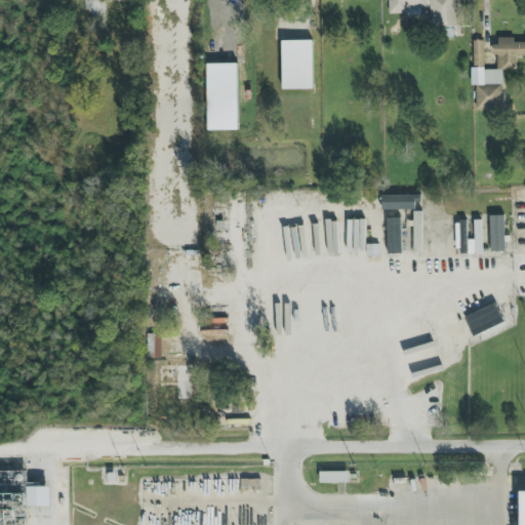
[(388,0),(389,14),(427,14),(427,28),(455,28),(454,0),(388,0)]
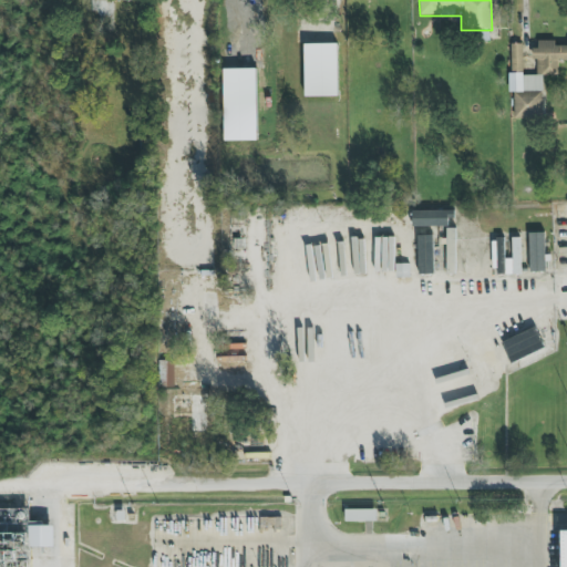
[(543,119),(543,75),(557,75),(557,60),(566,60),(566,45),(555,47),(555,41),(535,41),(534,60),(536,60),(536,76),(522,76),(523,44),(511,44),(509,93),(514,93),(514,119),(543,119)]
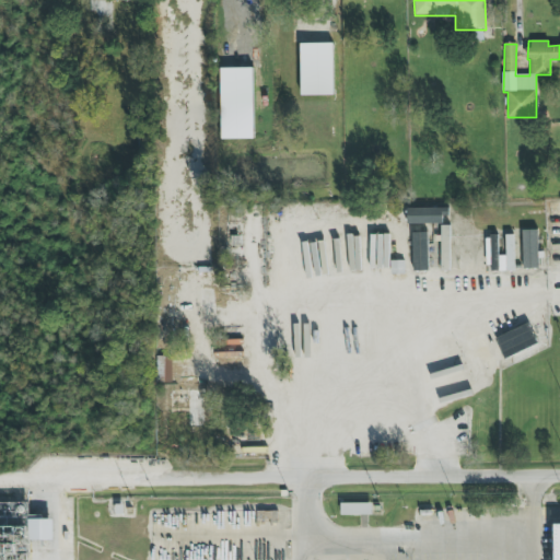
[(333,44),(301,44),(301,96),(334,95),(333,44)]
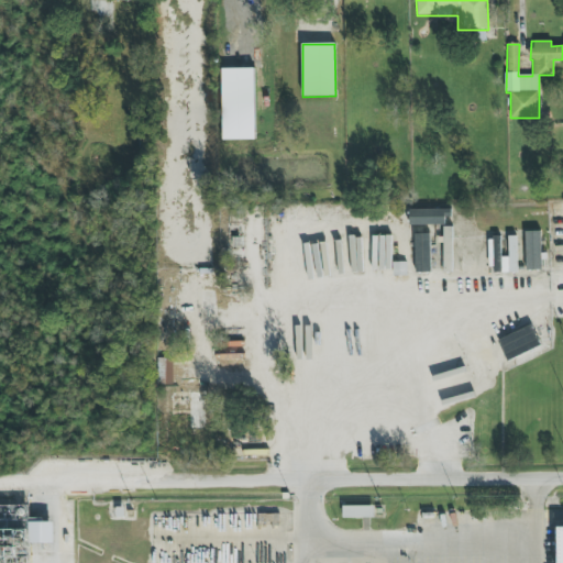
[(222,140),(255,140),(254,69),(221,69),(222,140)]
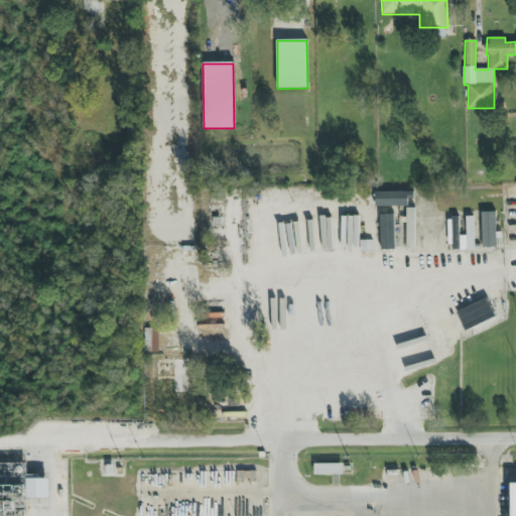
[(411,192),(375,191),(375,207),(411,207),(411,192)]
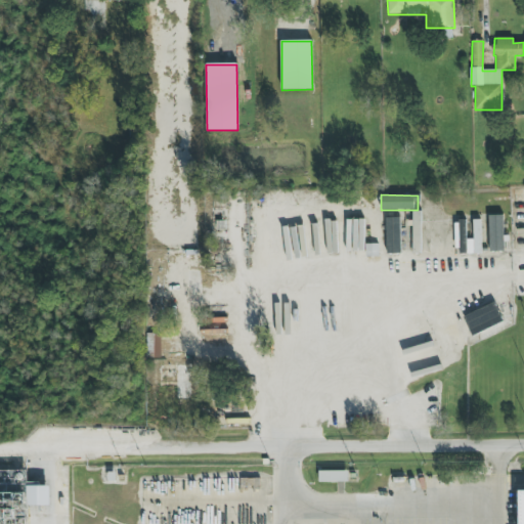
[(421,212),(413,211),(412,254),(420,254),(421,212)]
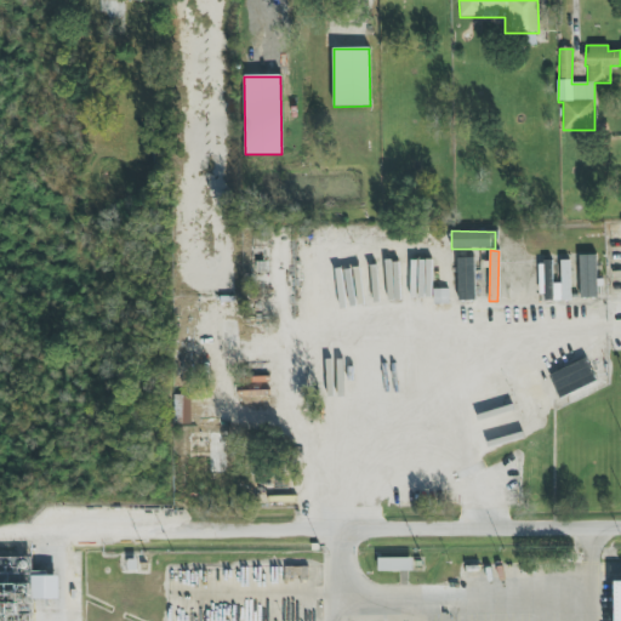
[(596,256),(579,256),(580,298),(597,298),(596,256)]
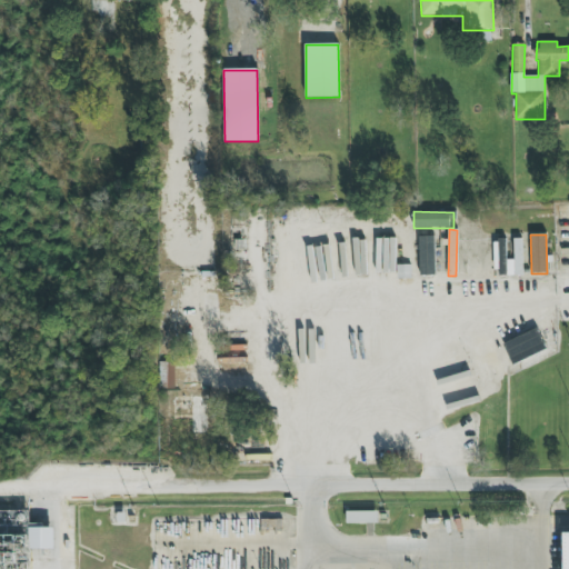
[(420,276),(435,276),(435,237),(419,237),(420,276)]
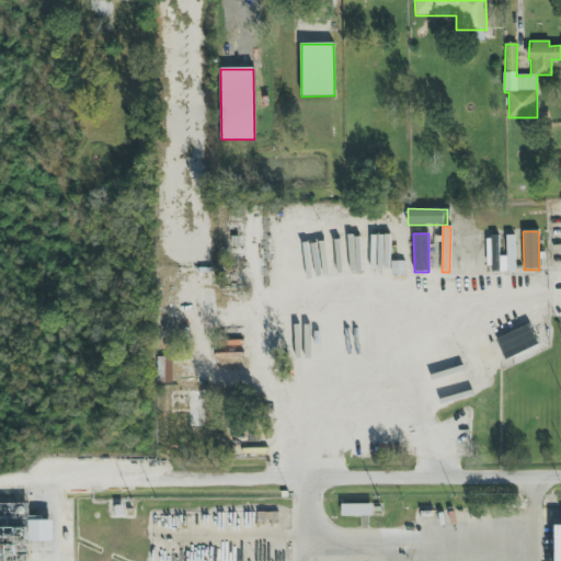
[(495,339),(504,361),(538,345),(529,324),(495,339)]
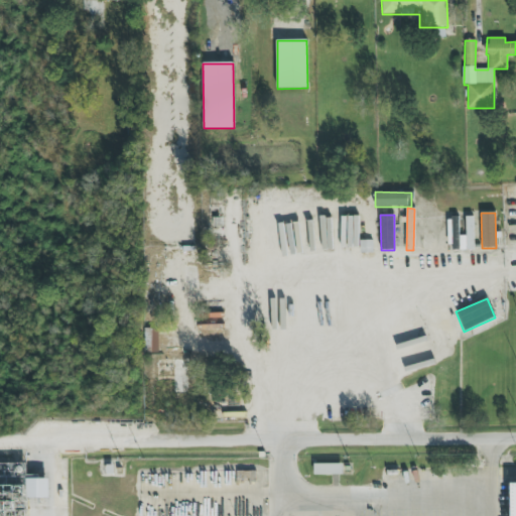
[(158,352),(158,330),(145,330),(144,352),(158,352)]
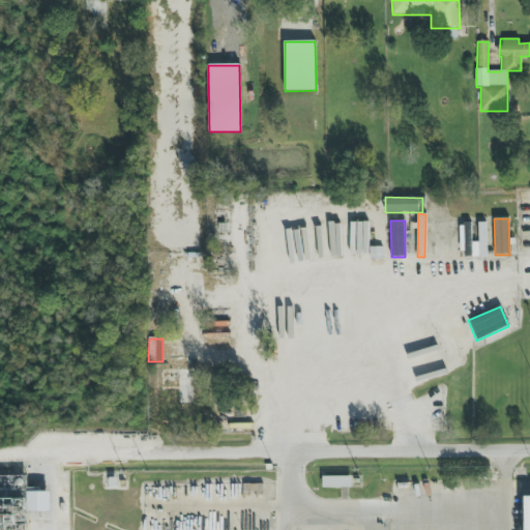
[(0,529),(27,529),(28,511),(51,511),(51,490),(27,490),(27,476),(0,476),(0,529)]
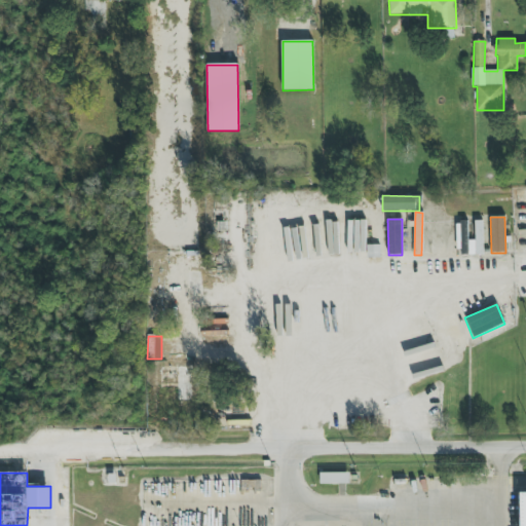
[(348,473),(320,474),(320,484),(348,484),(348,473)]
